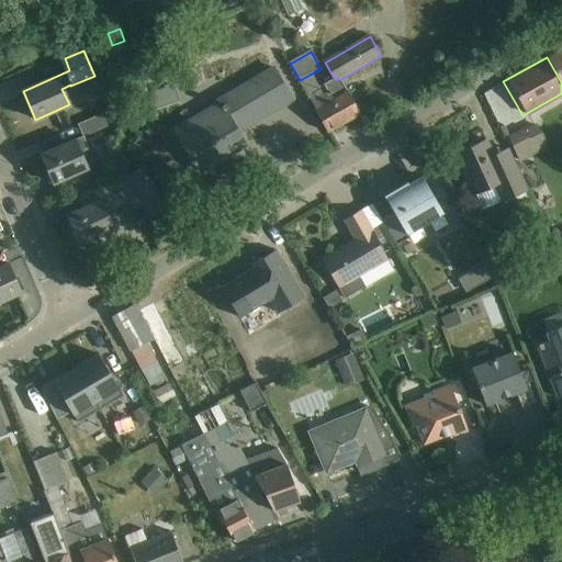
[(289,99),(291,97),(281,80),(274,68),(270,70),(218,101),(221,104),(175,131),(199,172),(231,155),(228,152),(237,146),(239,149),(247,145),(237,128),(278,105),(277,104),(288,98),(289,99)]
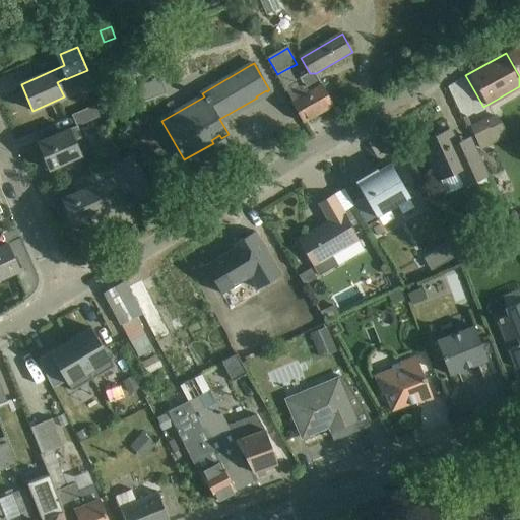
[(297,87),(287,93),(305,122),(334,106),(316,73),(310,73),(300,78),(303,84),(297,87)]
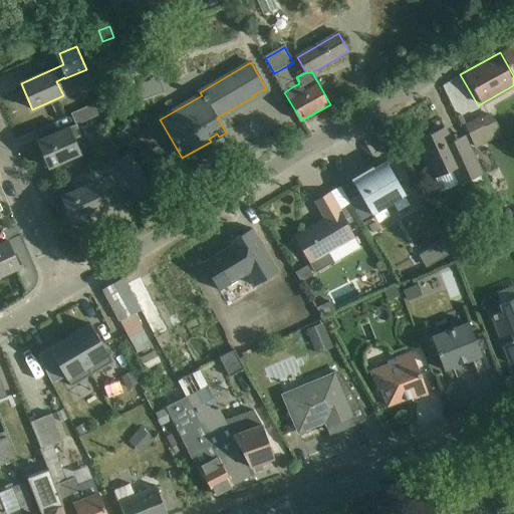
[(150,82),(137,87),(141,101),(155,96),(150,82)]
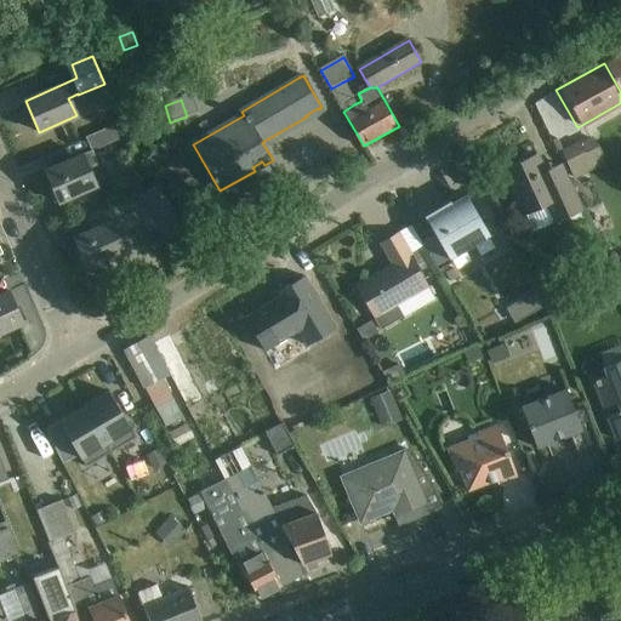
[(100,165),(93,152),(121,140),(117,124),(86,137),(91,152),(46,171),(60,203),(98,186),(91,169),(100,165)]
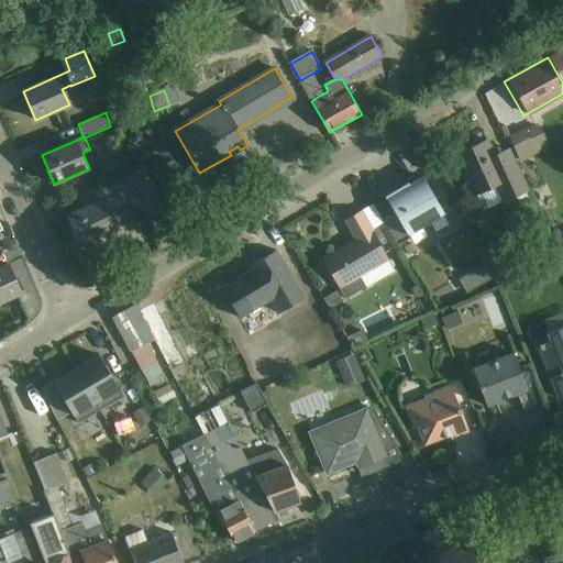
[(532,117),(505,130),(518,161),(547,147),(532,117)]
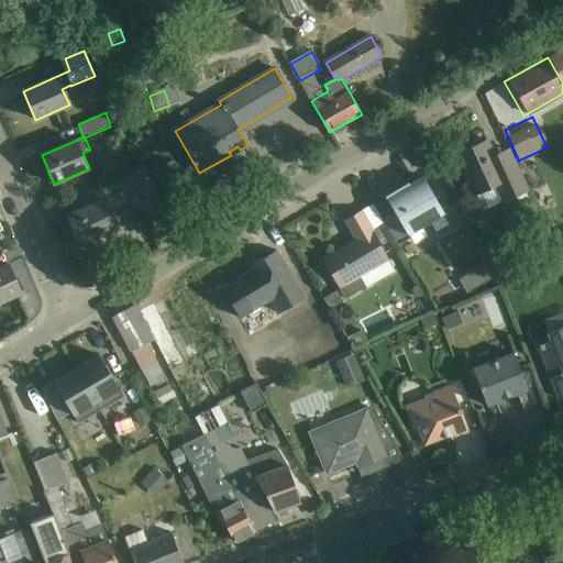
[(501,209),(530,195),(499,133),(451,157),(474,202),(494,192),(501,209)]
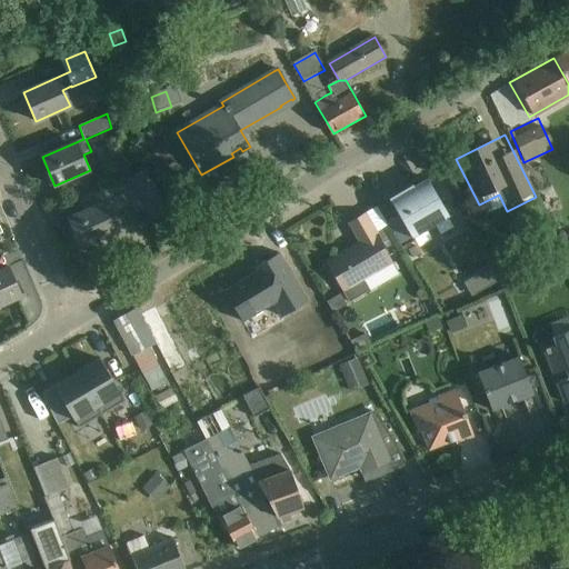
[(109,216),(117,212),(142,201),(152,221),(167,213),(151,181),(131,190),(126,178),(121,180),(101,189),(106,201),(68,218),(81,247),(116,232),(109,216)]
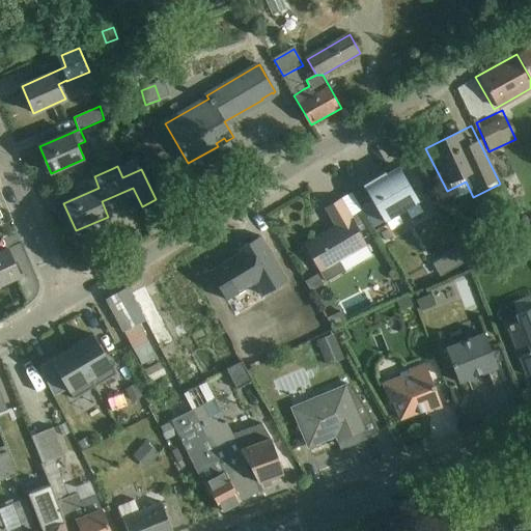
[(380,224),(416,204),(396,169),(360,190),(380,224)]
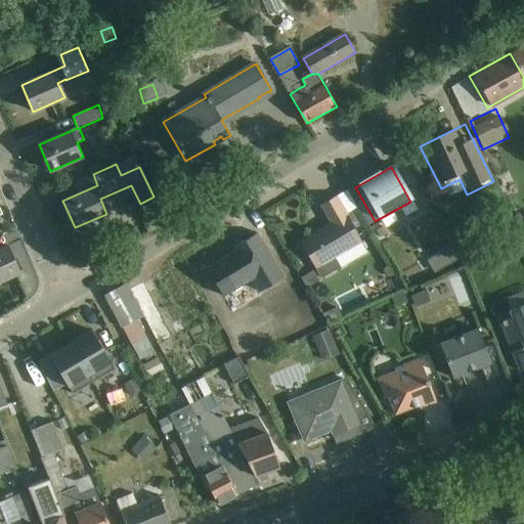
[(315,271),(361,246),(333,197),(316,206),(328,224),(299,242),(315,271)]
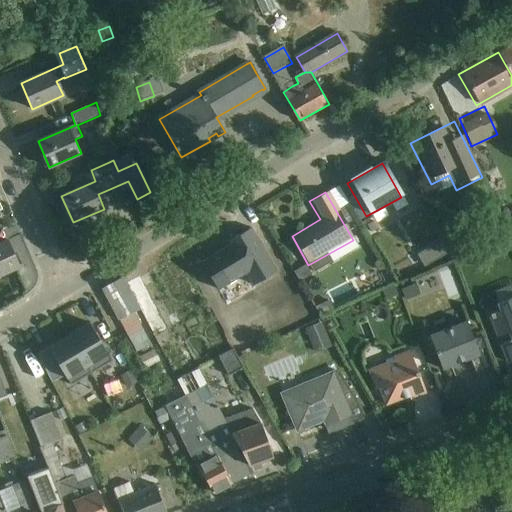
[(119,241),(138,231),(133,222),(114,232),(119,241)]
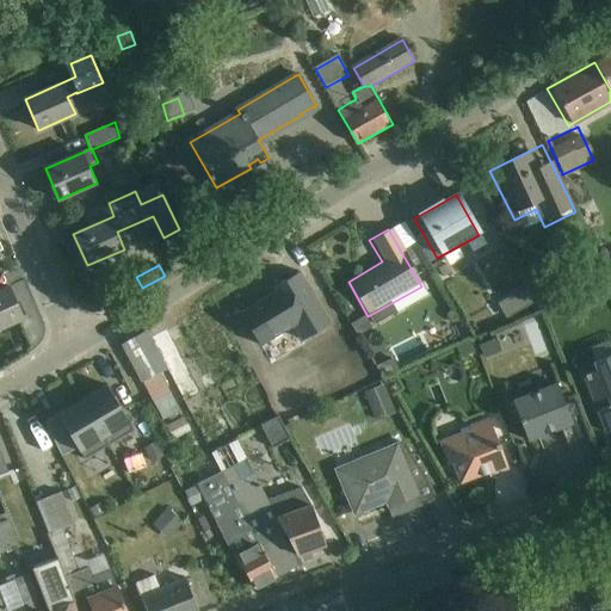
[(524,285),(495,301),(505,318),(534,301),(524,285)]
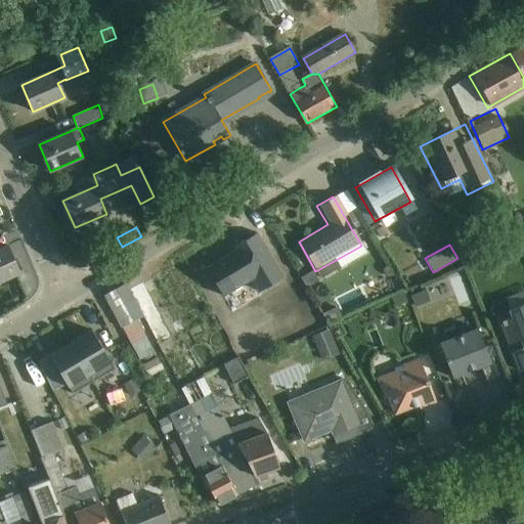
[(0,281),(20,273),(8,246),(0,250),(0,281)]
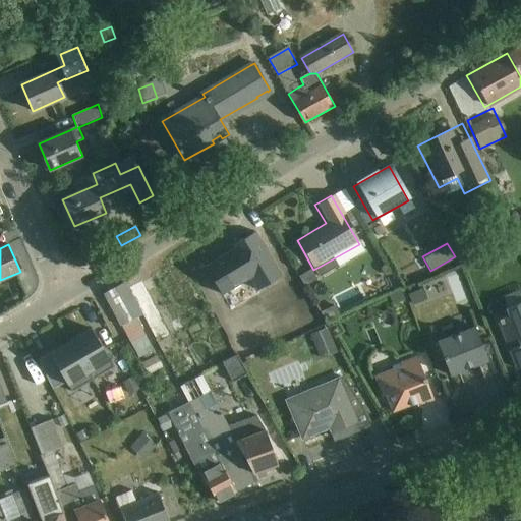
[(227,306),(280,282),(264,245),(210,270),(227,306)]
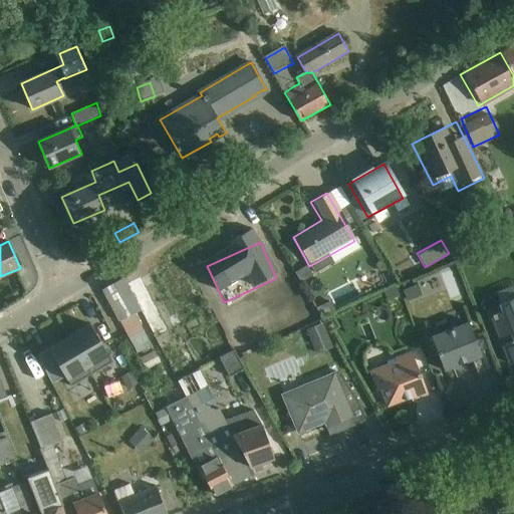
[(155,345),(120,276),(100,286),(135,355),(155,345)]
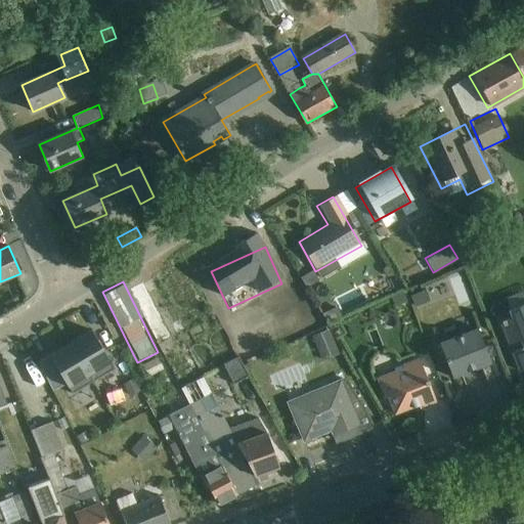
[(516,370),(523,367),(523,300),(493,311),(516,370)]
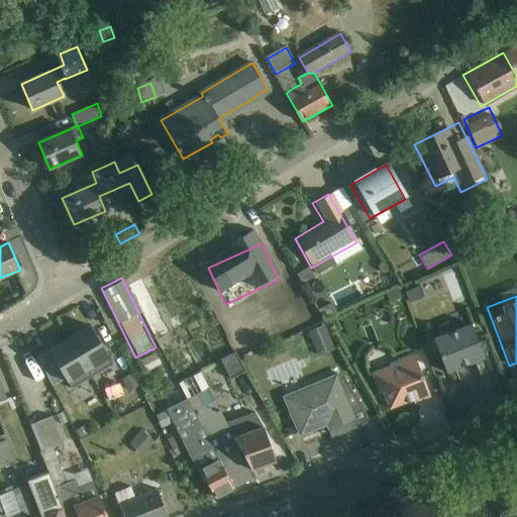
[(446,374),(484,358),(468,320),(430,335),(446,374)]
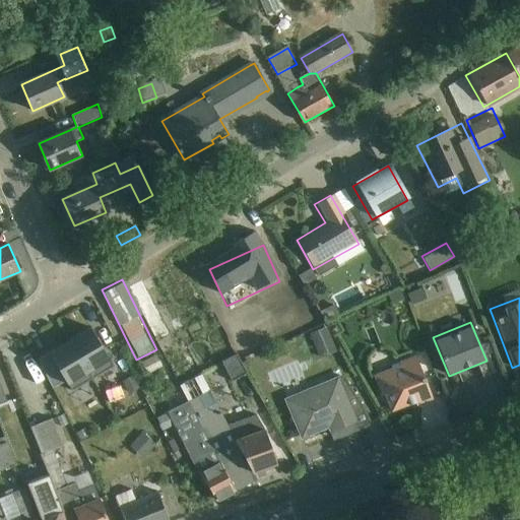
[(325,324),(310,330),(319,355),(335,349),(325,324)]
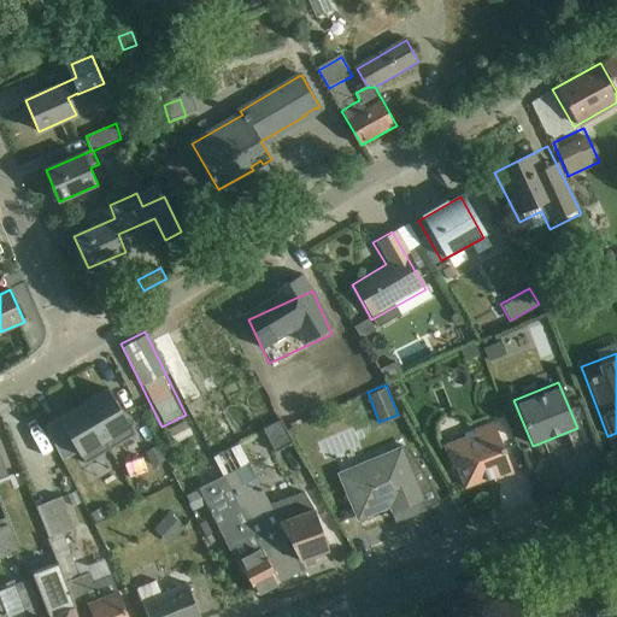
[(110,445),(133,432),(106,386),(83,398),(110,445)]
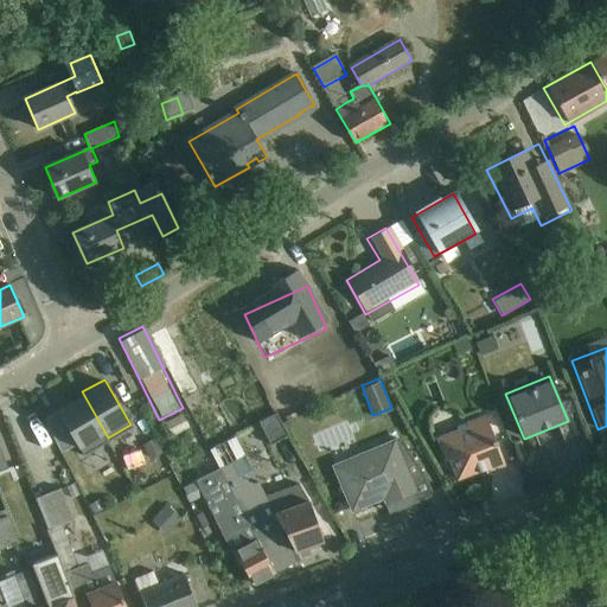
[(108,438),(82,391),(56,407),(82,453),(108,438)]
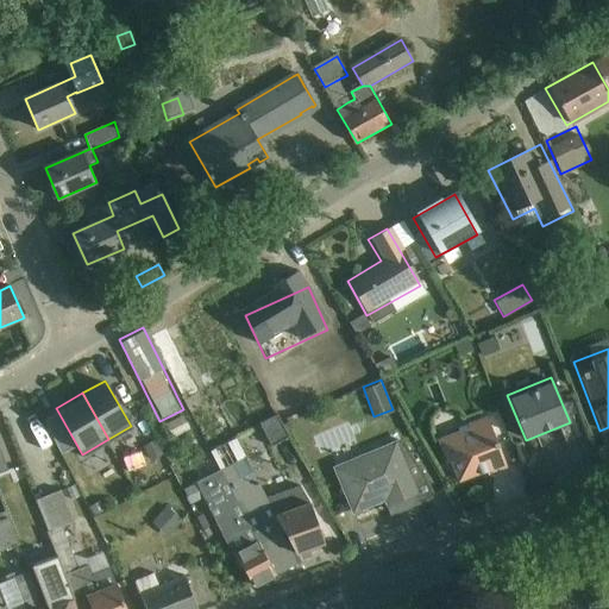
[(182,414),(165,421),(171,434),(188,427),(182,414)]
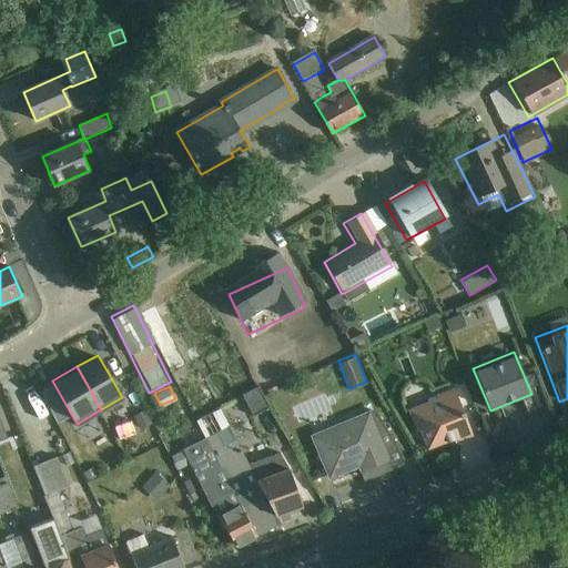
[(423,452),(470,435),(454,386),(406,402),(423,452)]
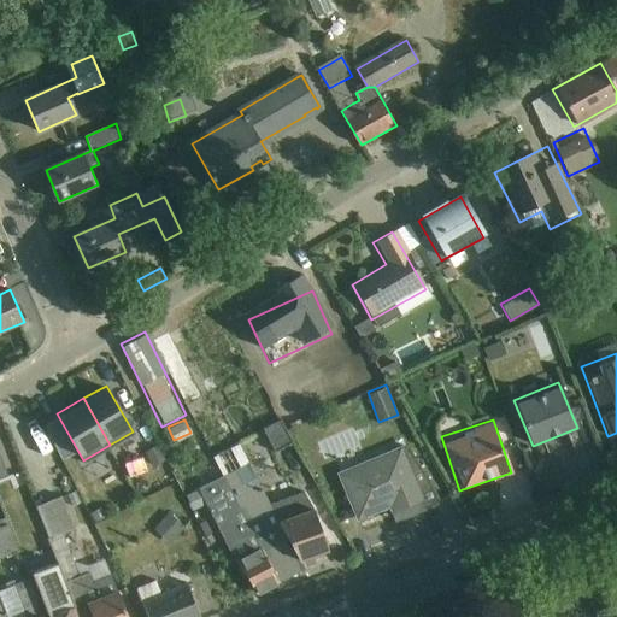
[(391,513),(434,494),(405,441),(335,470),(356,519),(388,506),(391,513)]
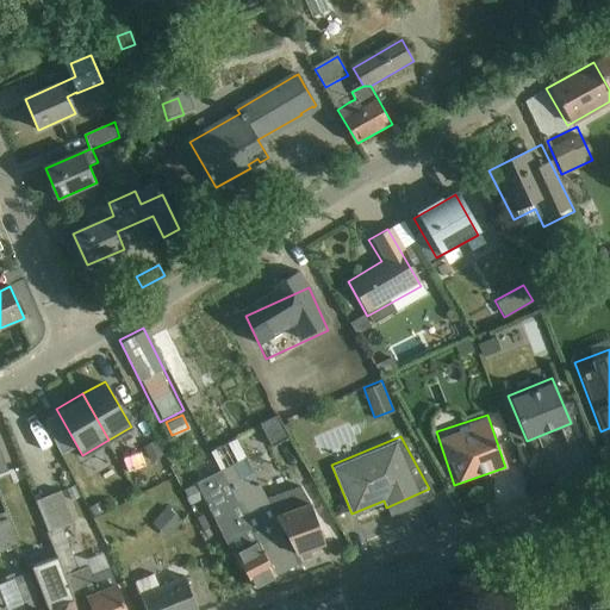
[(242,460),(218,472),(273,574),(298,561),(296,554),(272,511),(242,460)]
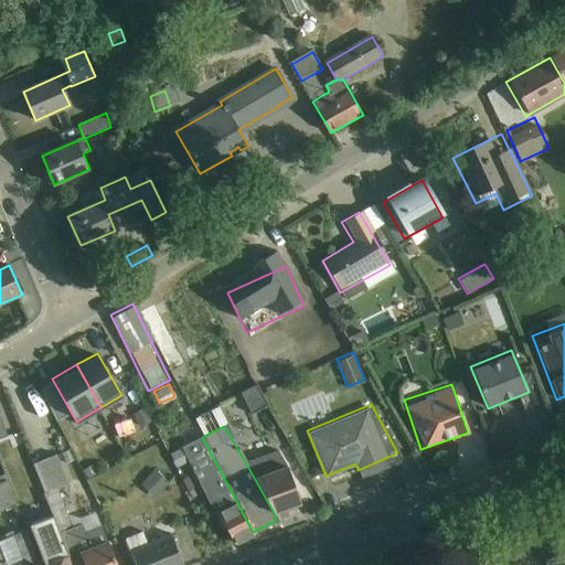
[(182,448),(233,543),(253,532),(202,437),(182,448)]
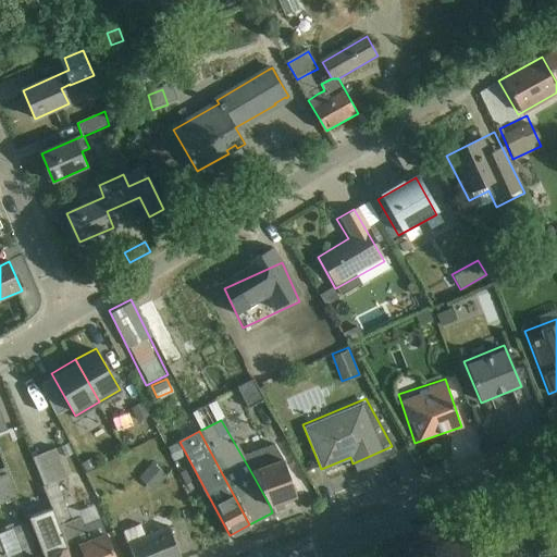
[(44,485),(66,477),(54,447),(32,457),(44,485)]
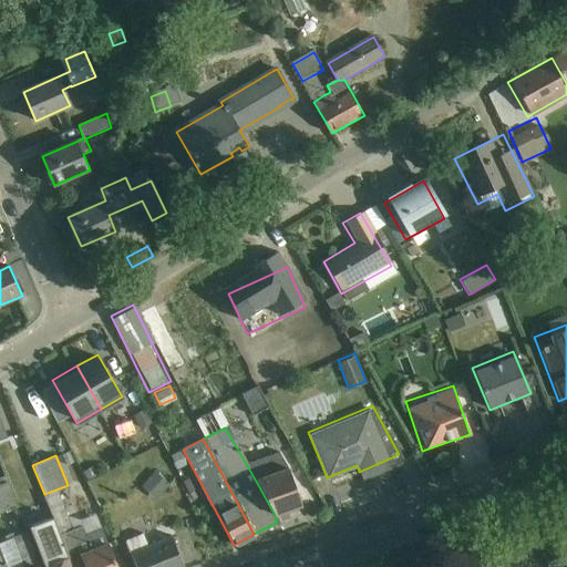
[(275,515),(303,504),(286,462),(253,475),(275,515)]
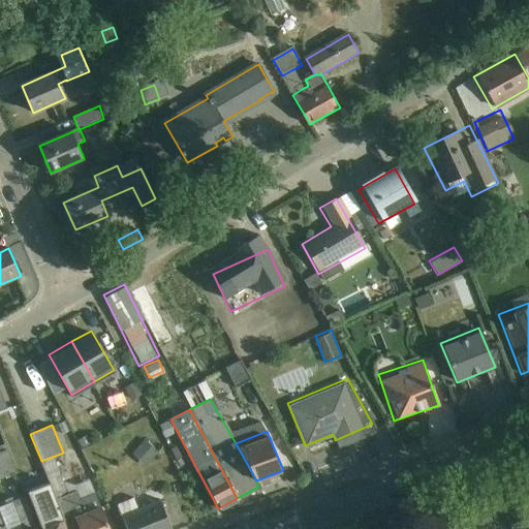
[(144,439),(130,452),(144,467),(157,455),(144,439)]
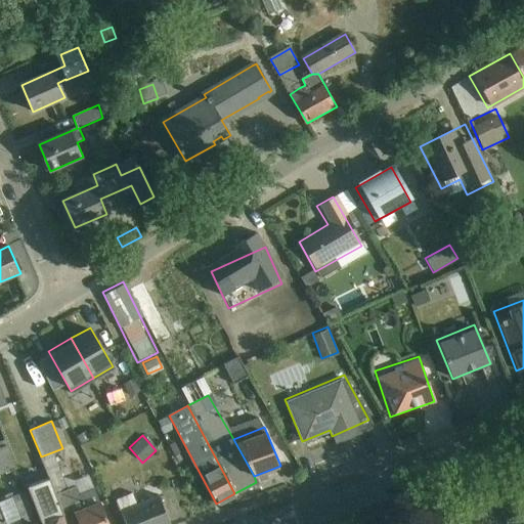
[(4,441),(0,441),(0,470),(11,468),(4,441)]
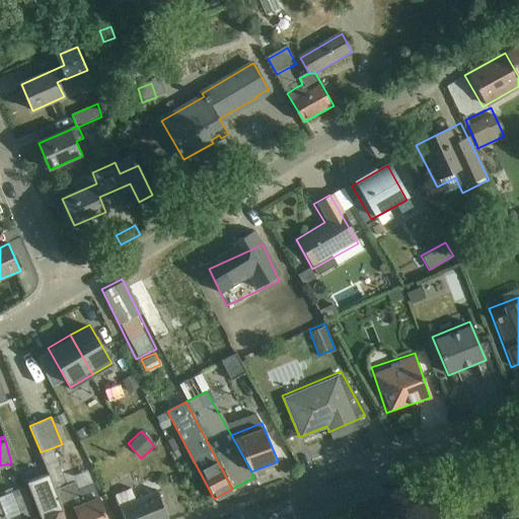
[(26,479),(38,512),(57,506),(47,473),(26,479)]
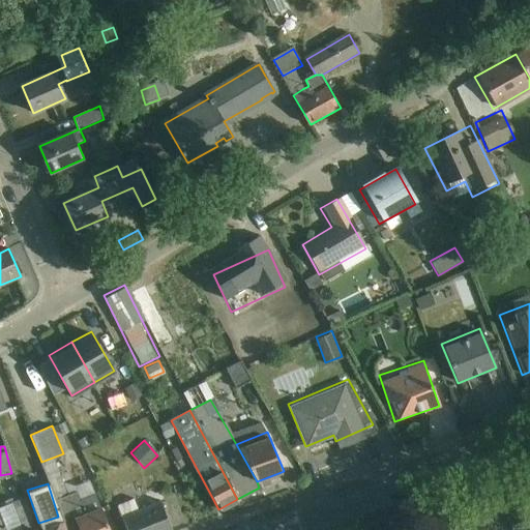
[(123,529),(171,529),(154,488),(113,504),(123,529)]
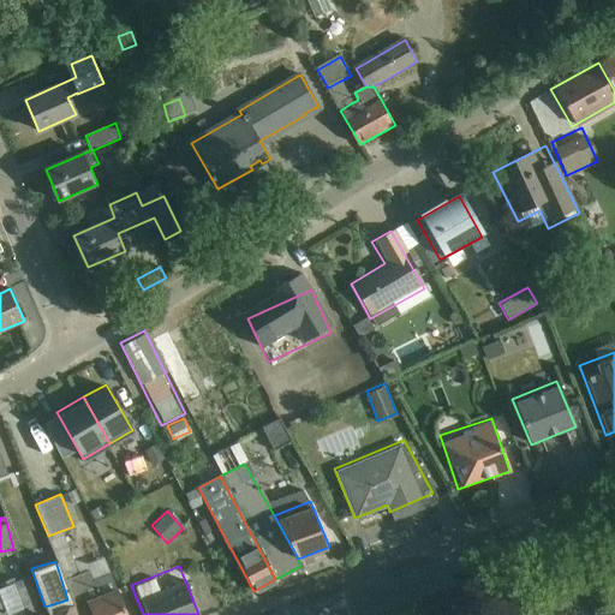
[(0,614),(21,607),(12,583),(0,586),(0,614)]
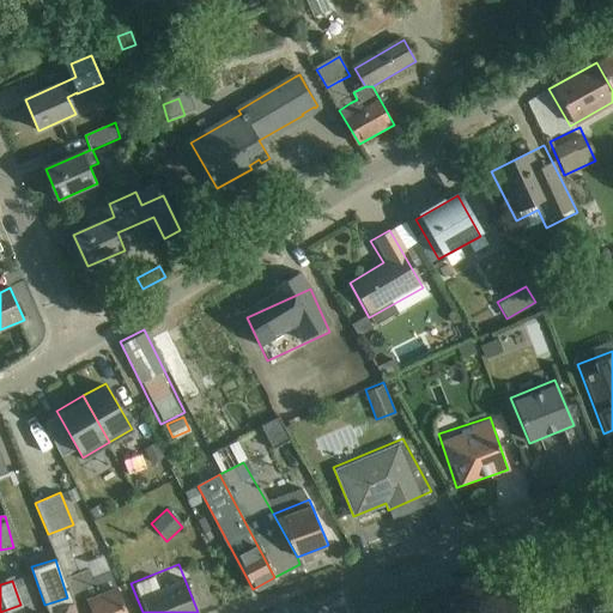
[(89,612),(127,612),(115,582),(83,595),(89,612)]
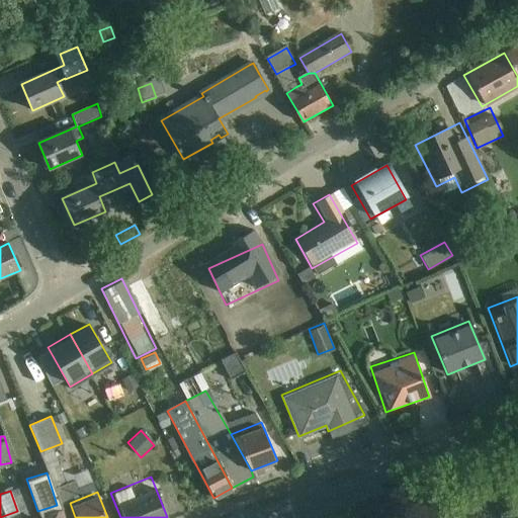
[(41,517),(65,517),(61,504),(39,512),(41,517)]
